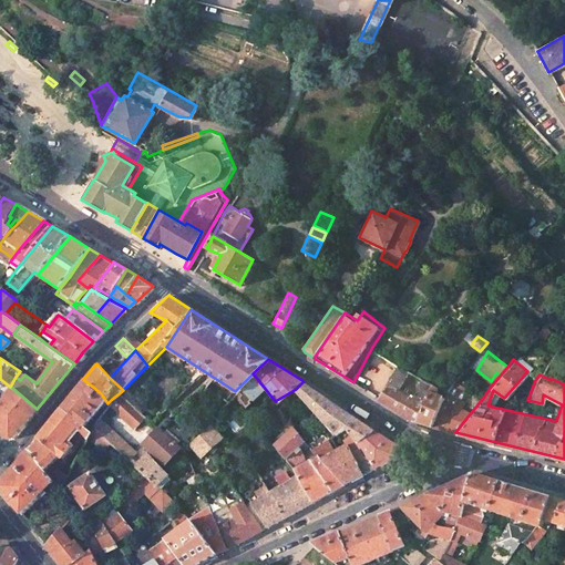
[(455,432),(468,417),(456,411),(465,396),(462,394),(465,388),(453,378),(447,386),(442,389),(441,394),(433,391),(435,387),(421,377),(411,397),(394,389),(407,369),(397,365),(377,397),(407,417),(455,432)]
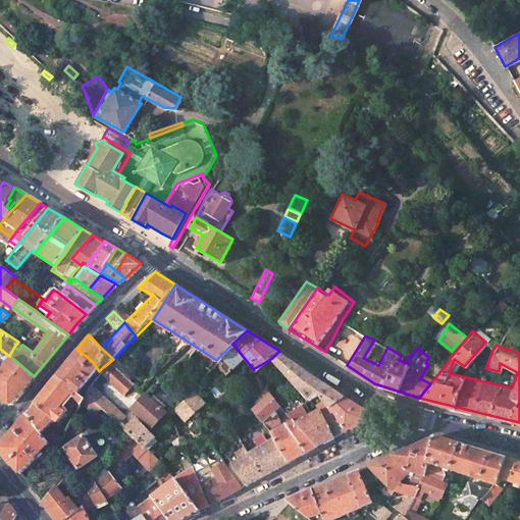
[(242,355),(232,344),(216,360),(215,361),(220,367),(225,360),(229,365),(242,355)]
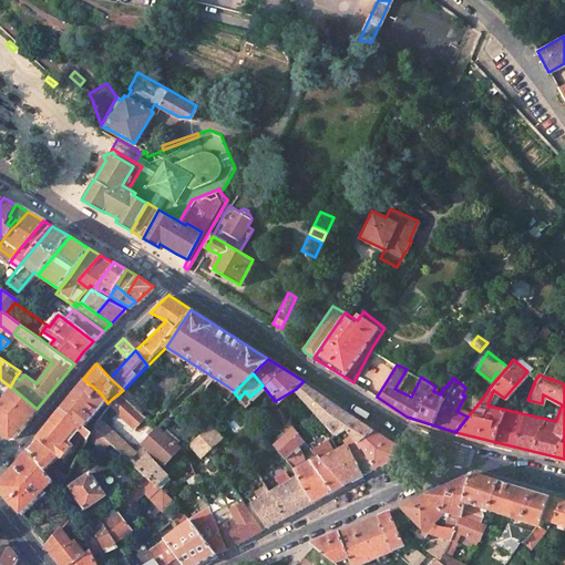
[(37,409),(12,388),(10,387),(0,379),(0,394),(4,399),(0,404),(23,424),(37,409)]
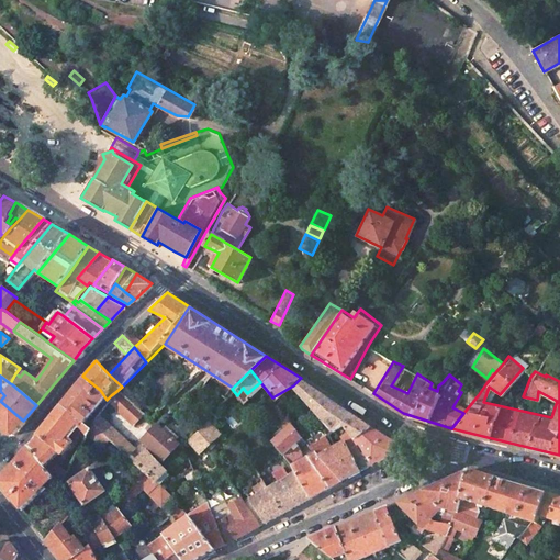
[(98,393),(100,390),(82,376),(80,379),(98,393)]
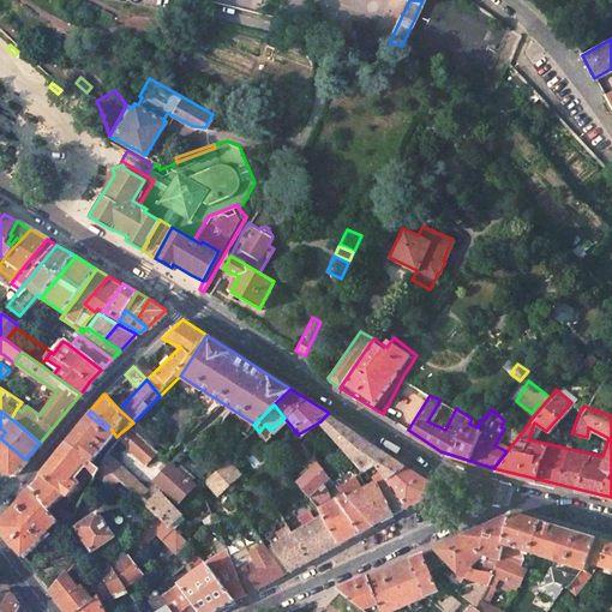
[(376,444),(329,413),(321,421),(360,463),(376,444)]
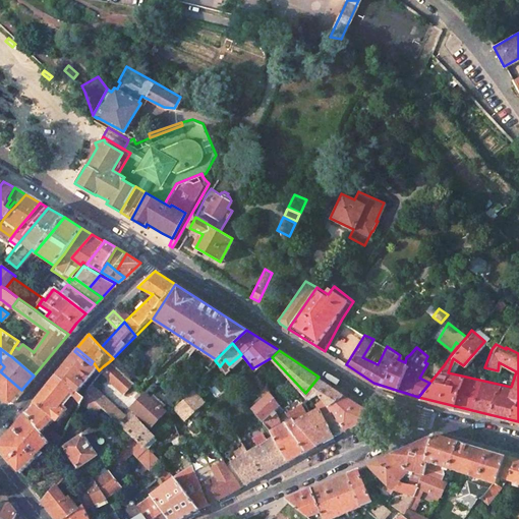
[(94,376),(99,370),(93,361),(91,364),(74,351),(56,373),(78,393),(81,390),(85,385),(94,376)]
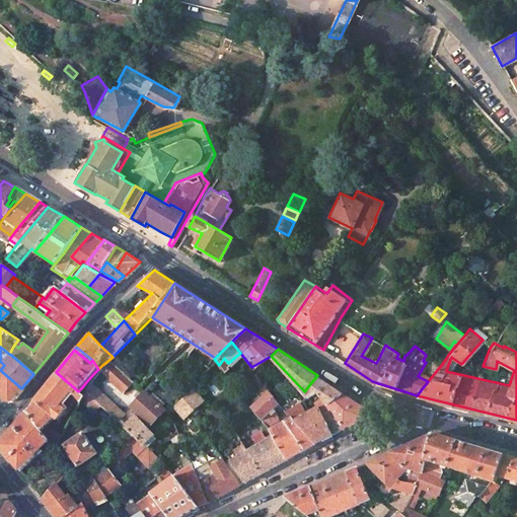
[(113,357),(106,362),(102,365),(98,369),(93,374),(128,407),(147,388),(113,357)]
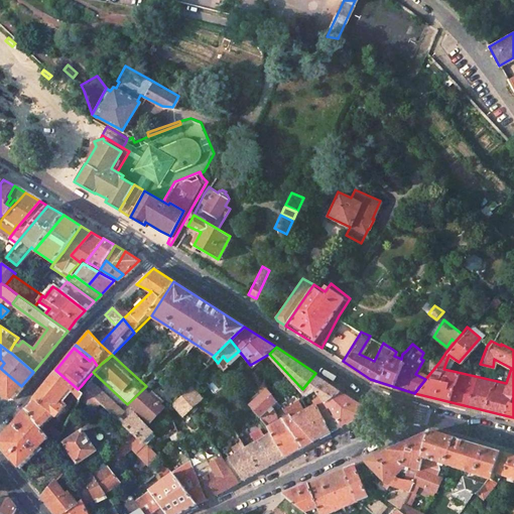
[(0,392),(7,399),(11,398),(21,386),(0,368),(0,392)]
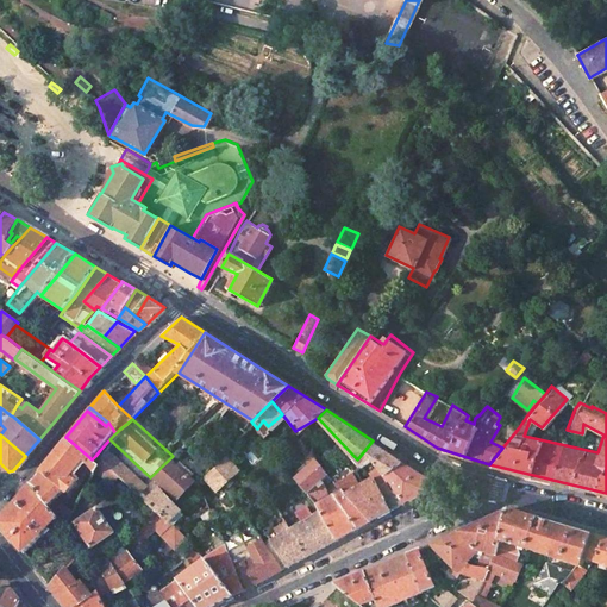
[(304,490),(323,481),(333,474),(298,436),(293,439),(308,461),(293,476),(304,490)]
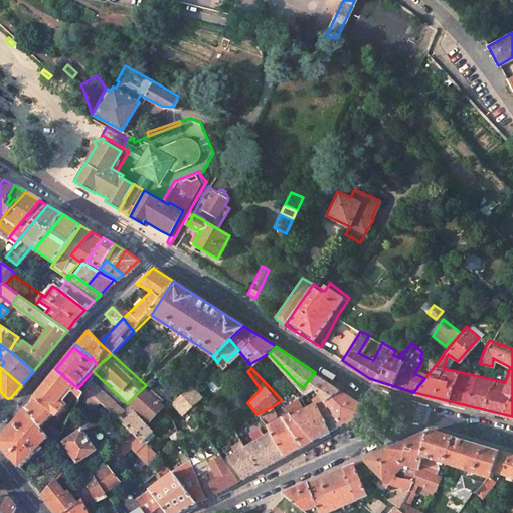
[(77,388),(55,369),(34,395),(53,411),(56,413),(66,401),(63,398),(71,388),(76,391),(77,388)]
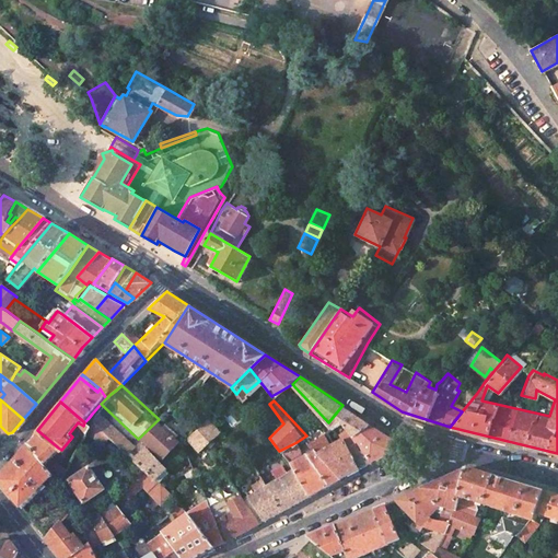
[(92,414),(88,419),(107,437),(125,452),(138,439),(101,404),(92,414)]
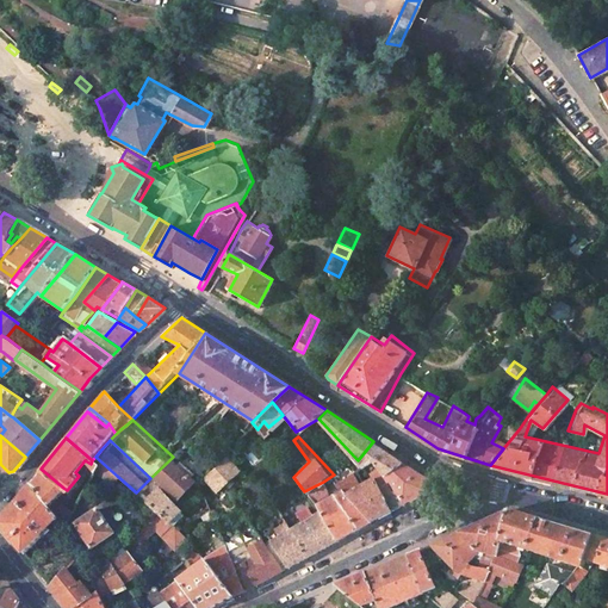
[(385,450),(373,441),(358,460),(361,465),(373,457),(385,450)]
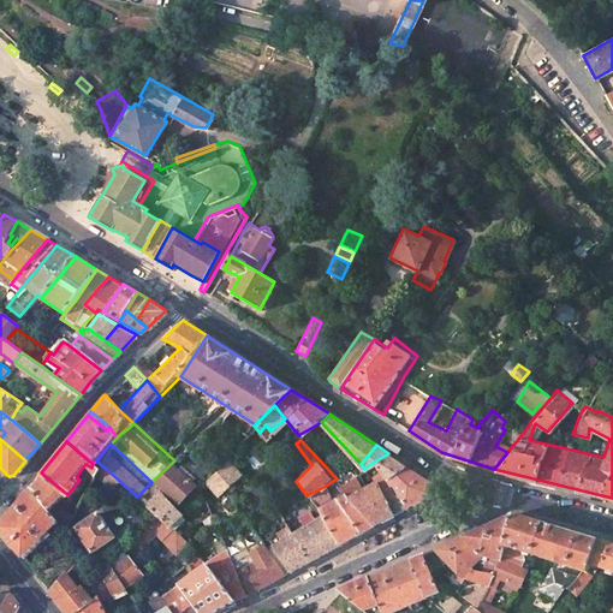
[(404,464),(388,453),(376,460),(387,477),(404,464)]
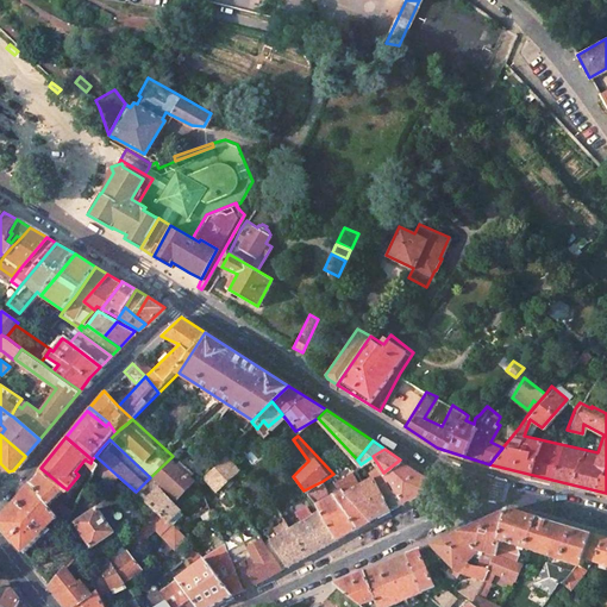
[(237,468),(224,454),(201,475),(214,489),(237,468)]
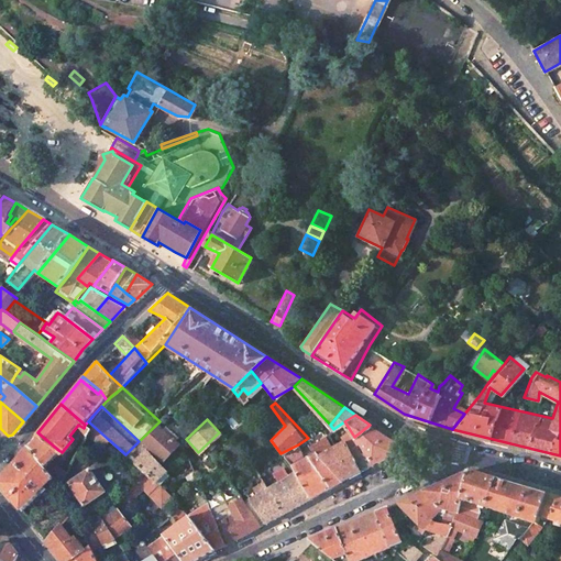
[(85,425),(84,428),(103,444),(108,439),(88,421),(85,425)]
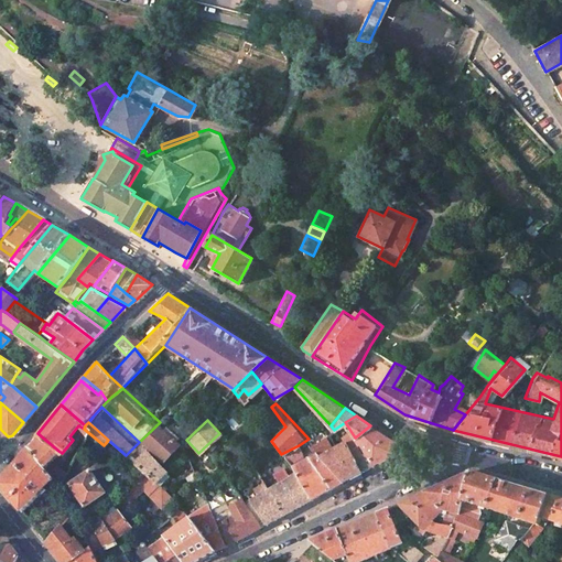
[(160,422),(139,442),(169,464),(186,443),(160,422)]
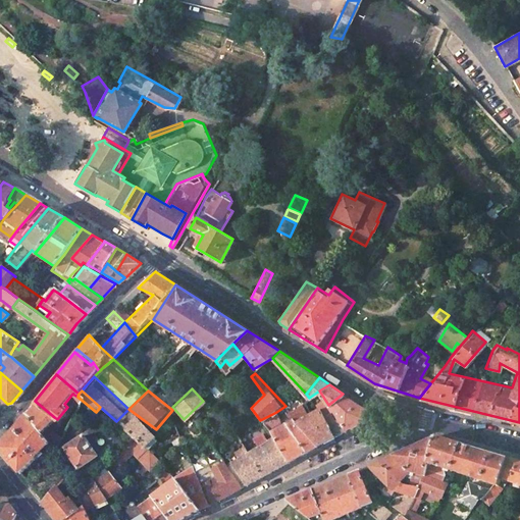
[(328,405),(319,391),(309,398),(317,406),(324,413),(332,434),(345,428),(333,410),(331,411),(328,405)]
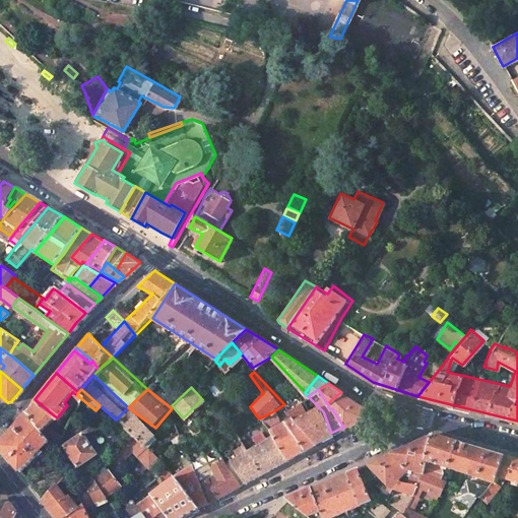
[(363,406),(341,392),(327,403),(330,409),(332,408),(343,427),(364,415),(363,406)]
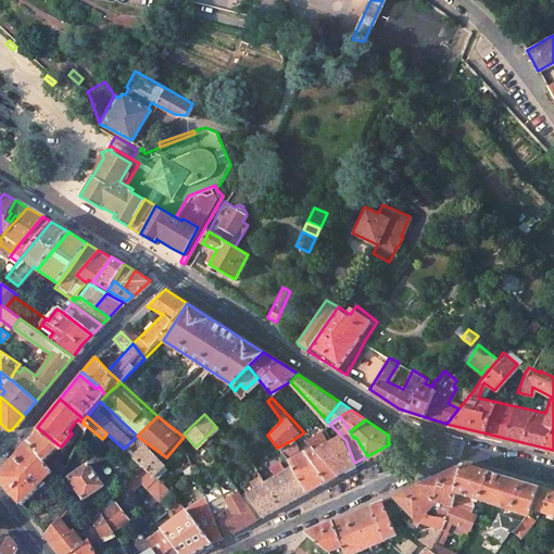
[(49,452),(58,444),(37,427),(27,439),(57,478),(59,474),(52,466),(58,460),(49,452)]
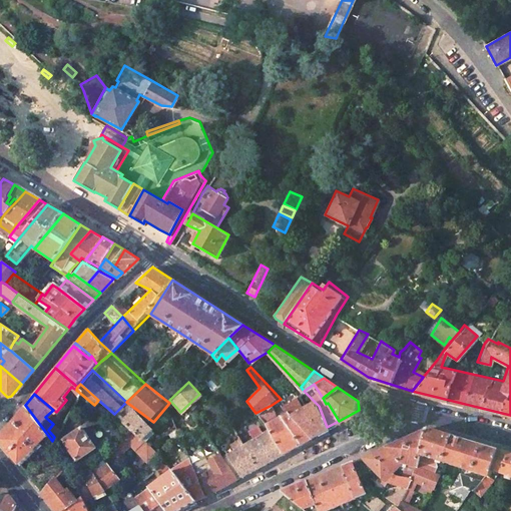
[(319,406),(312,399),(303,406),(296,395),(281,405),(286,410),(289,414),(311,436),(327,427),(319,406)]
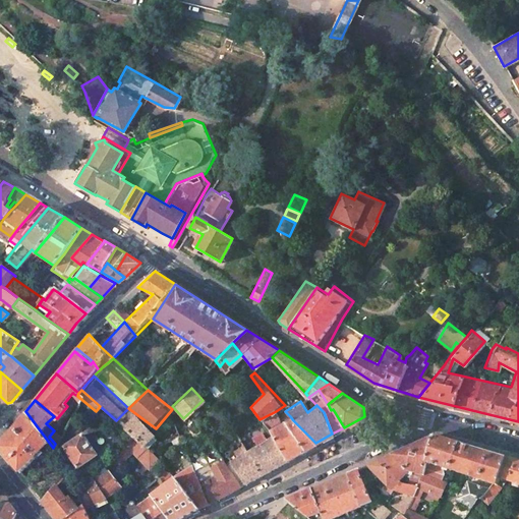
[(116,420),(129,433),(141,445),(150,448),(162,435),(156,428),(128,408),(116,420)]
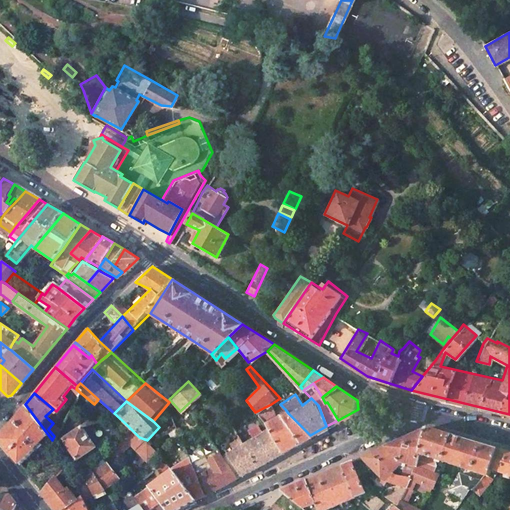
[(52,440),(25,404),(0,434),(0,439),(7,448),(18,462),(30,449),(34,453),(40,448),(42,450),(51,441),(52,440)]
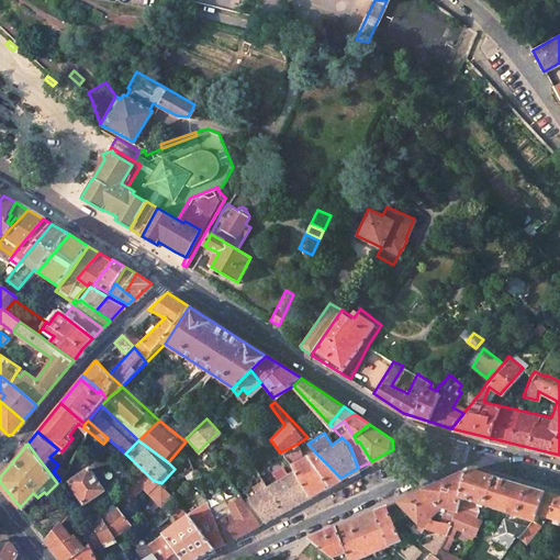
[(316,454),(313,449),(304,455),(298,444),(280,452),(287,461),(300,454),(301,457),(289,465),(308,495),(327,484),(308,460),(316,454)]
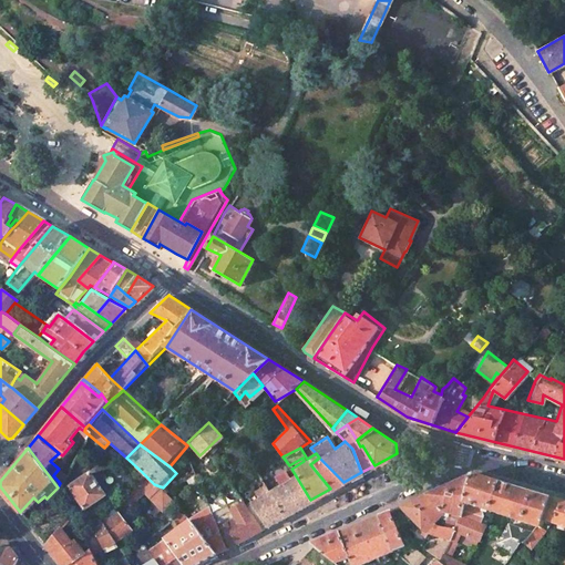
[(343,482),(319,458),(310,464),(330,489),(343,482)]
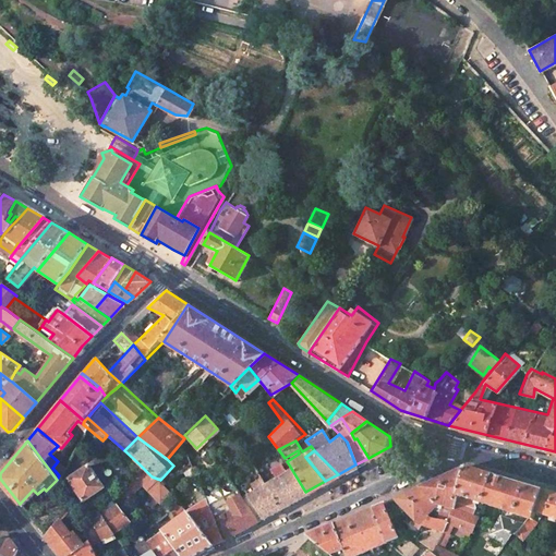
[(305,492),(287,461),(282,463),(280,461),(269,467),(275,475),(264,482),(281,505),(305,492)]
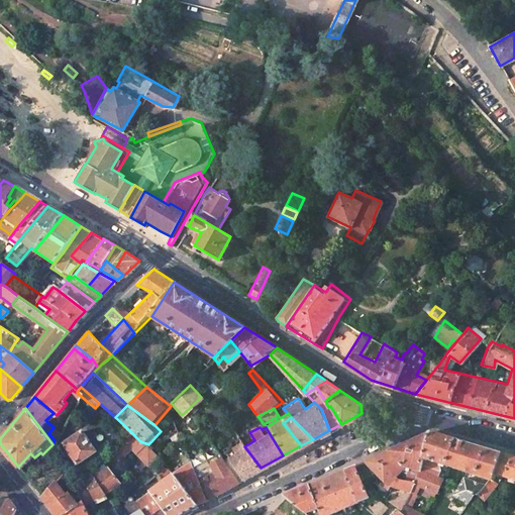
[(87,428),(68,441),(82,461),(101,449),(87,428)]
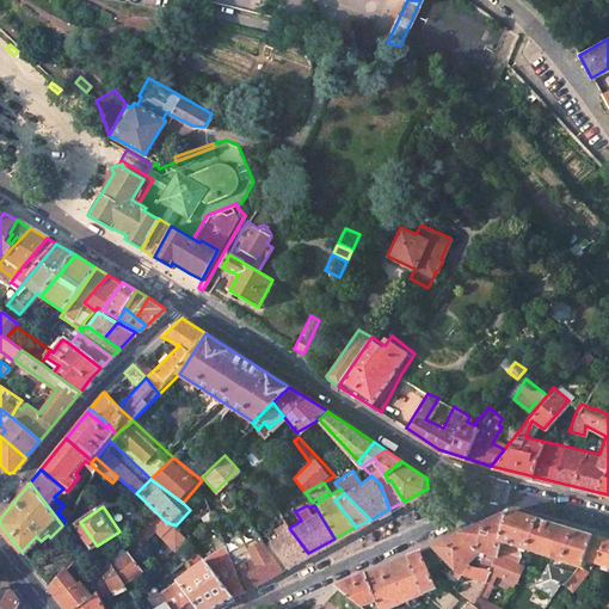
[(152,508),(153,527),(173,547),(184,537),(176,526),(166,522),(152,508)]
